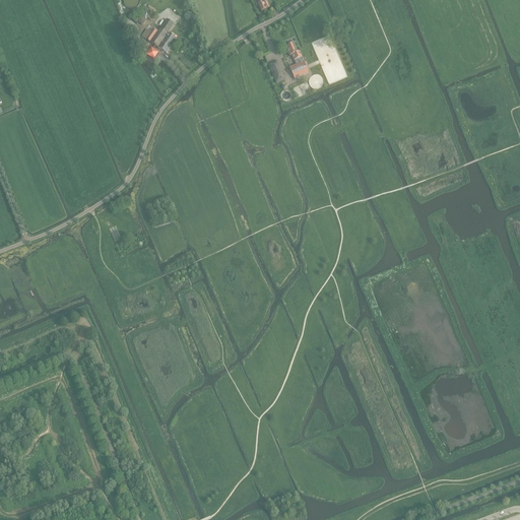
[(141,3),(140,0),(125,0),(126,1),(125,3),(126,4),(126,6),(127,7),(128,8),(129,9),(130,10),(131,10),(133,10),(134,10),(136,10),(137,9),(138,9),(139,8),(140,6),(141,4),(141,3)]
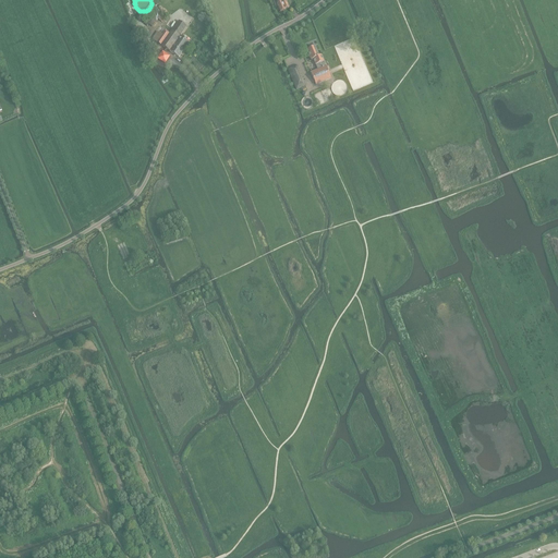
[(286,10),(289,8),(286,0),(282,2),(281,0),(274,0),(276,4),(277,4),(280,13),(286,11),(286,10)]
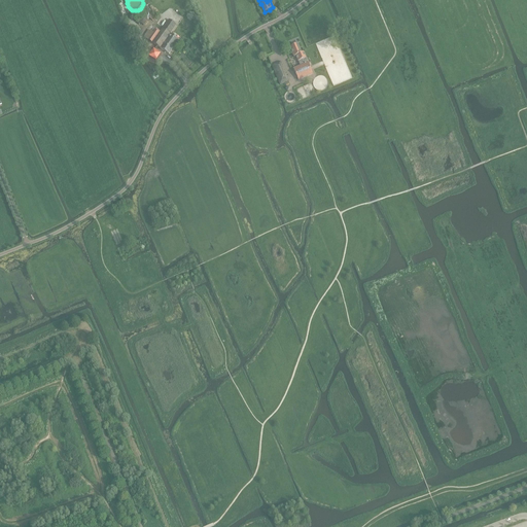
[(153,21),(156,16),(147,9),(137,22),(140,25),(141,24),(143,26),(150,19),(153,21)]
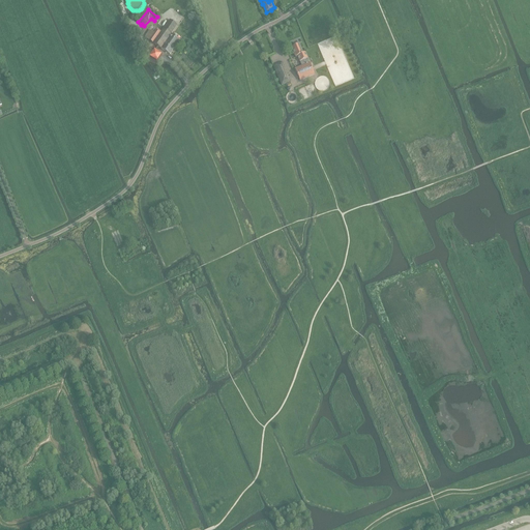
[(162,49),(170,55),(180,40),(179,39),(180,38),(177,36),(176,37),(171,34),(177,25),(170,20),(162,32),(152,26),(145,37),(149,40),(153,43),(162,49)]
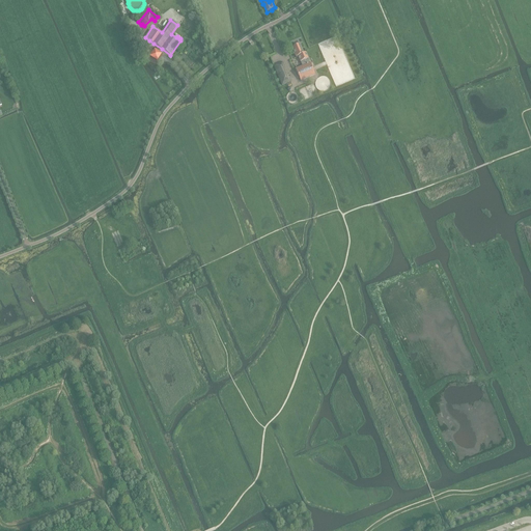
[(301,62),(303,66),(310,63),(306,53),(304,54),(300,45),(292,48),(296,57),(297,57),(297,58),(299,57),(301,62)]
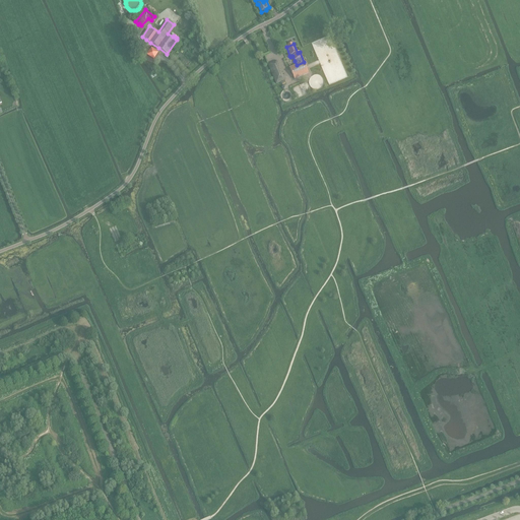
[(154,59),(159,52),(151,47),(147,55),(154,59)]
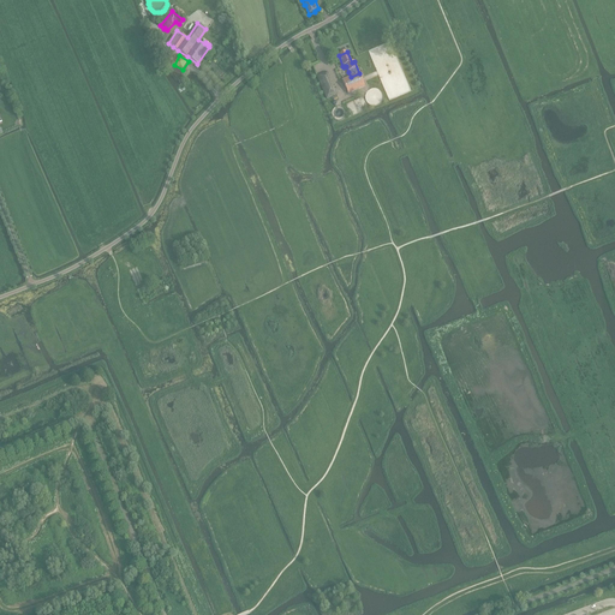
[(338,95),(329,76),(328,72),(317,77),(327,100),(338,95)]
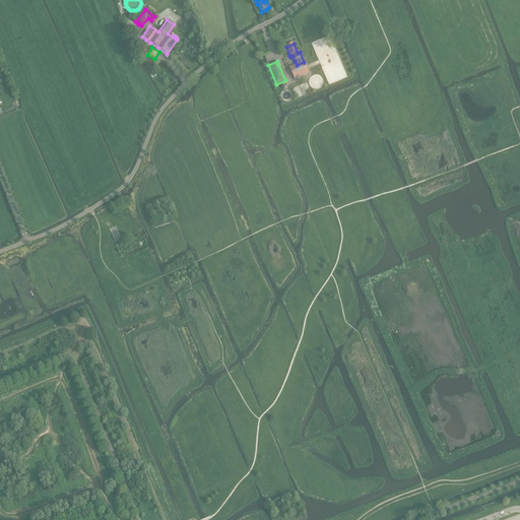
[(304,62),(297,65),(289,68),(295,79),(309,73),(304,62)]
